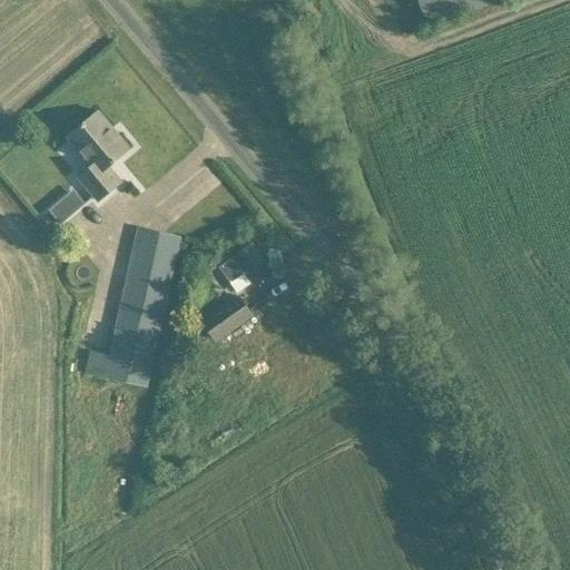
[(419,0),(428,25),(498,0),(419,0)]
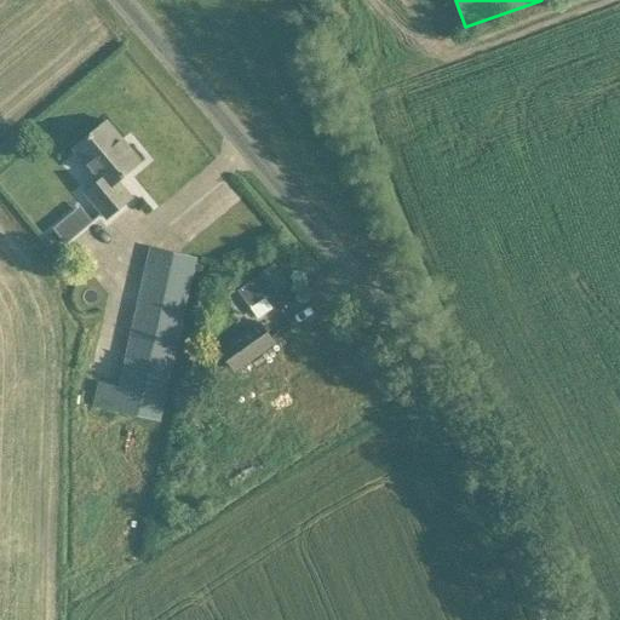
[(108,218),(114,213),(132,197),(119,181),(142,161),(108,120),(74,148),(101,179),(86,193),(108,218)]
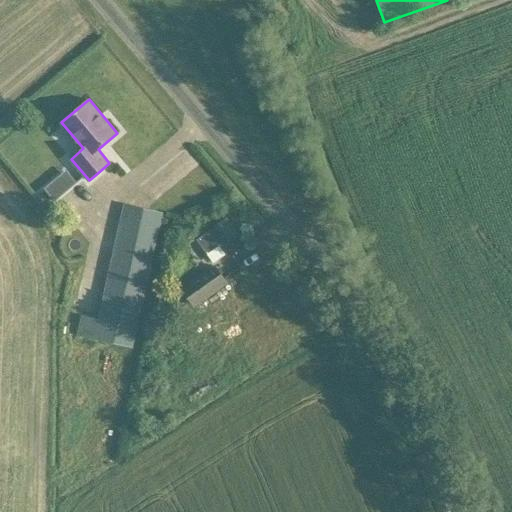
[(67,168),(36,191),(48,207),(79,183),(67,168)]
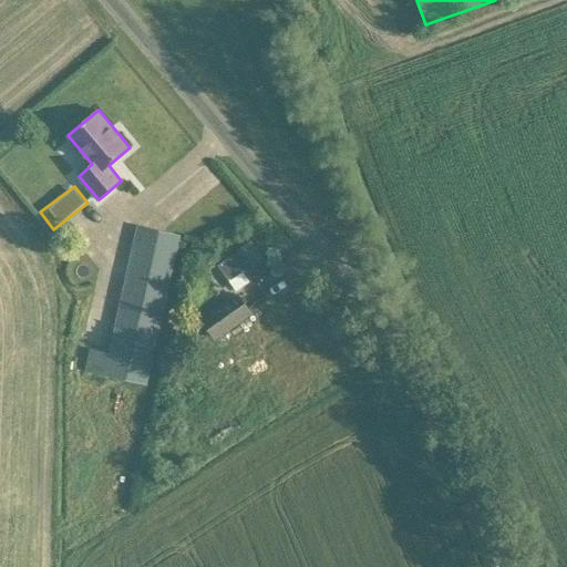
[(146,384),(176,257),(181,235),(138,225),(133,247),(109,354),(89,351),(84,371),(104,374),(104,375),(146,384)]
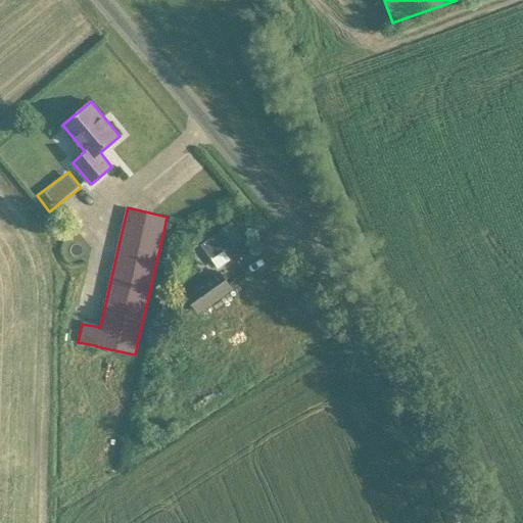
[(250,250),(232,223),(201,244),(211,259),(225,249),(233,262),(250,250)]
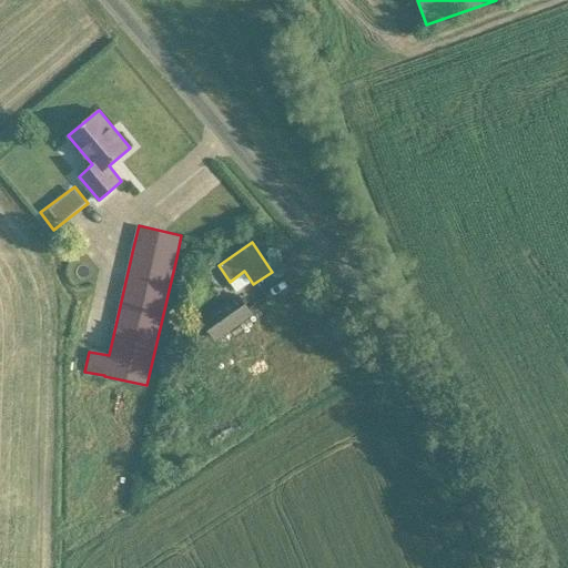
[(216,340),(253,313),(239,293),(201,320),(216,340)]
